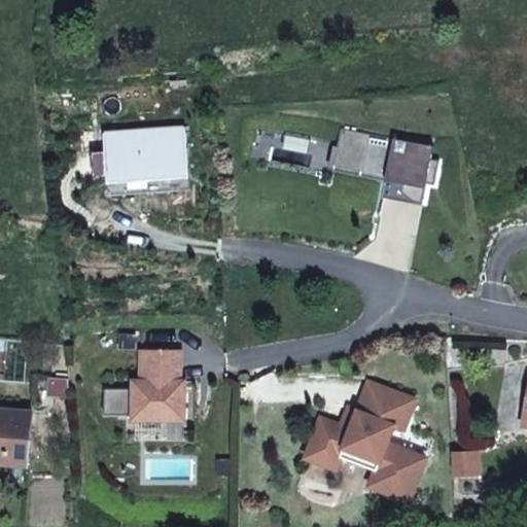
[(185,127),(103,132),(106,174),(188,169),(185,127)]
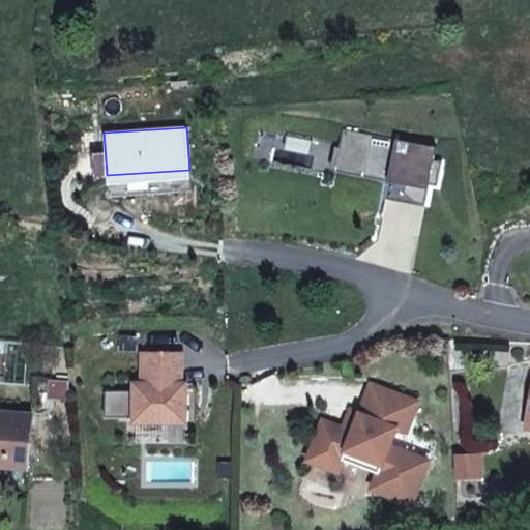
[(437,146),(344,128),(336,165),(389,175),(385,198),(424,206),(430,183),(438,184),(442,160),(434,159),(437,146)]
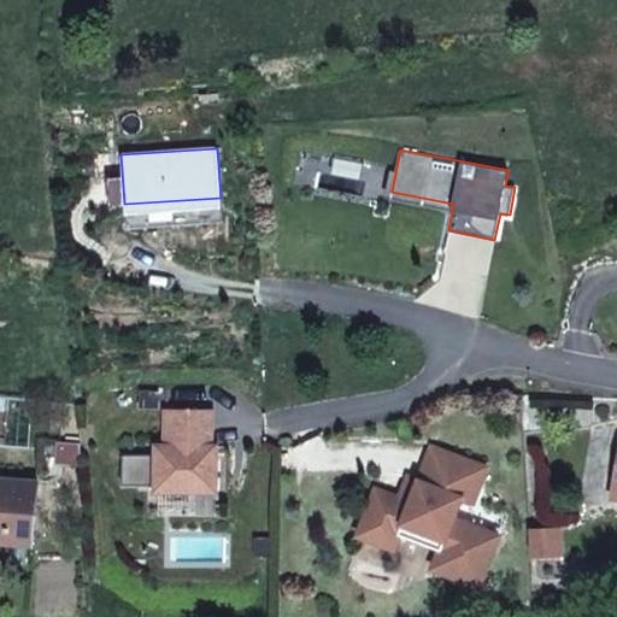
[(221,198),(124,204),(127,228),(223,222),(221,198)]
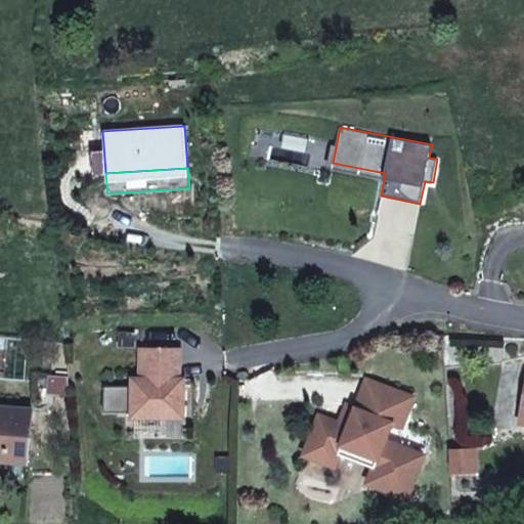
[(178,348),(138,348),(138,378),(130,378),(130,417),(182,417),(182,379),(178,378),(178,348)]
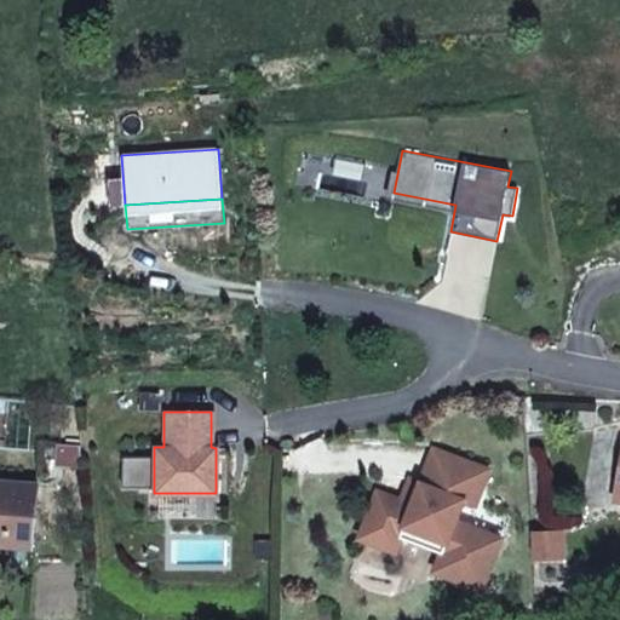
[(419,483),(414,497),(403,501),(401,500),(377,492),(363,524),(367,526),(396,537),(400,538),(405,527),(445,543),(441,552),(434,572),(481,589),(499,539),(455,521),(463,500),(475,505),(488,469),(432,448),(419,483)]
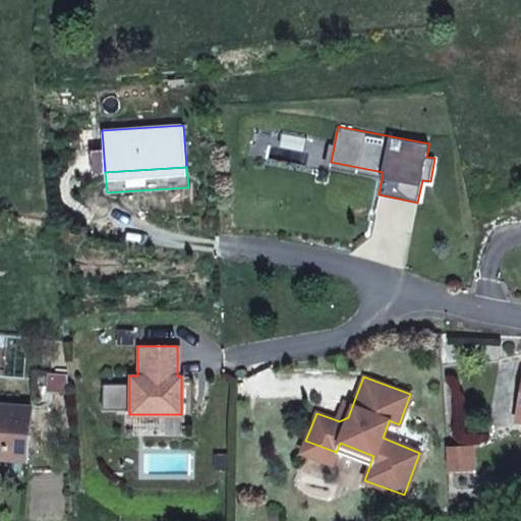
[(337,420),(339,421),(348,417),(352,406),(343,403),(337,420)]
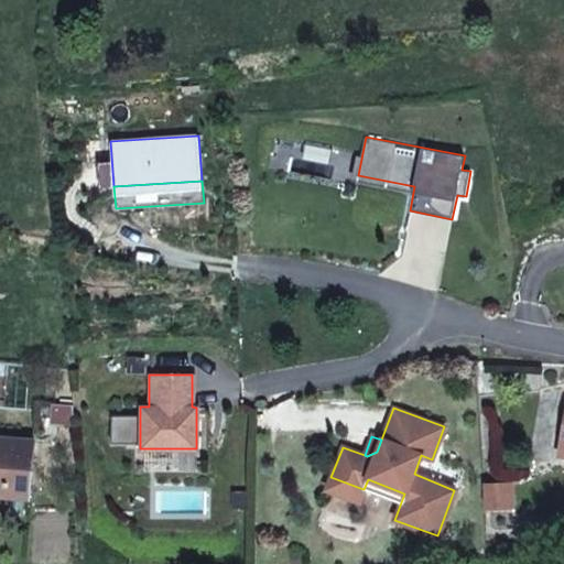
[(0,494),(30,496),(34,441),(0,437),(0,494)]
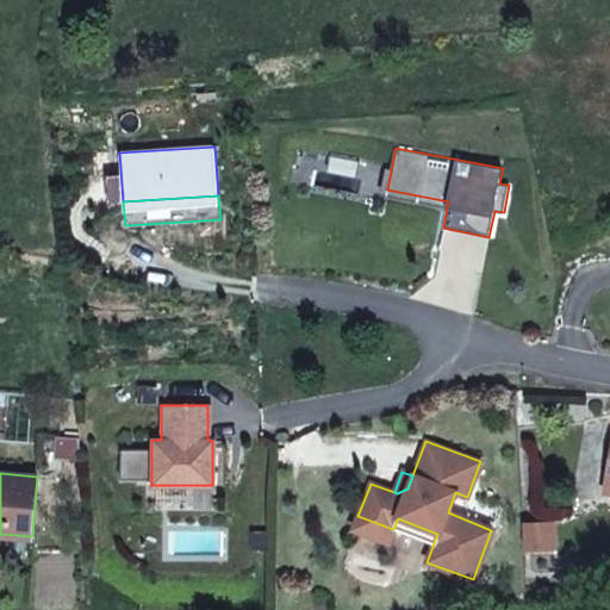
[(390,528),(361,517),(356,528),(386,539),(390,528)]
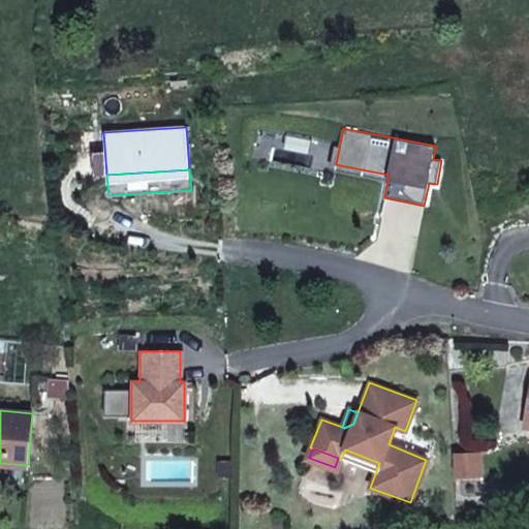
[(345,449),(341,459),(376,471),(379,463),(345,449)]
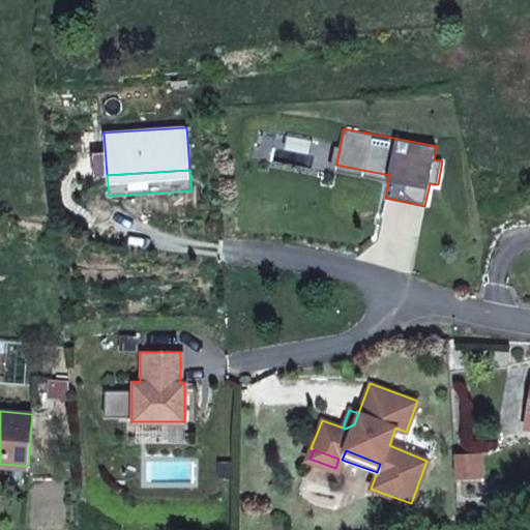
[(480,454),(454,457),(455,476),(481,475),(480,454)]
